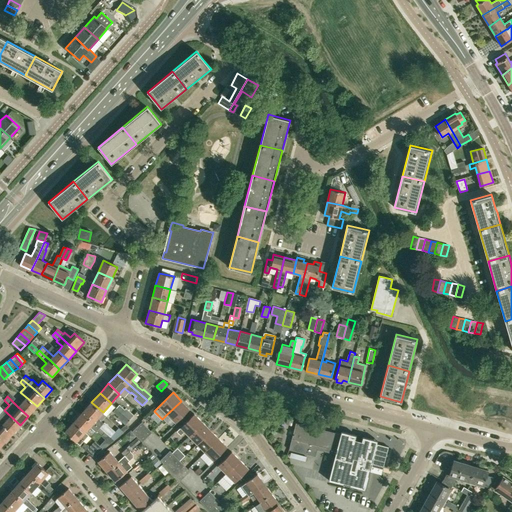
[(28,416),(37,406),(26,397),(18,407),(28,416)]
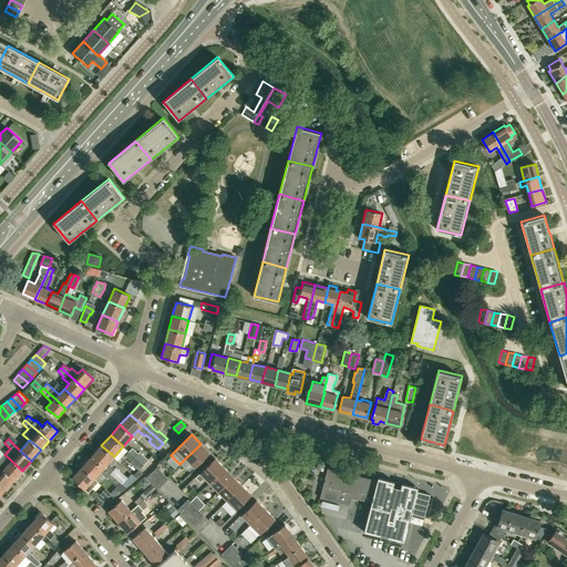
[(185,459),(195,467),(209,453),(200,444),(185,459)]
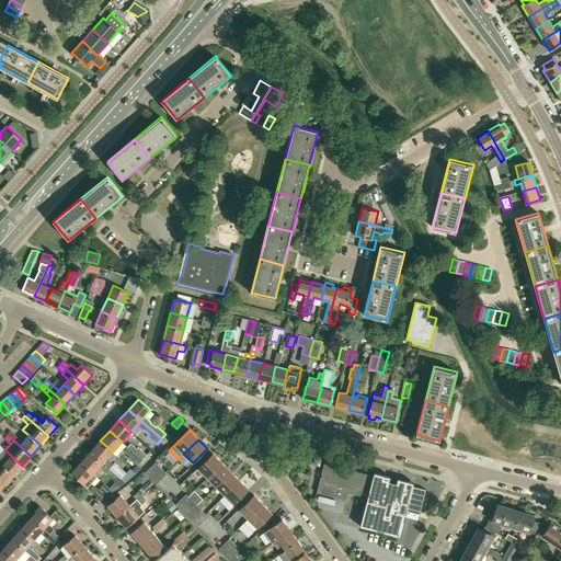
[(106,459),(113,451),(100,441),(90,451),(103,462),(109,468),(121,478),(123,474),(106,459)]
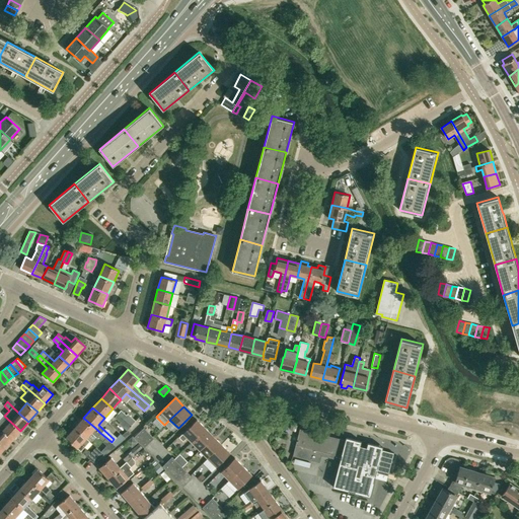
[(128,430),(136,422),(128,415),(127,416),(122,411),(116,417),(122,422),(120,423),(128,430)]
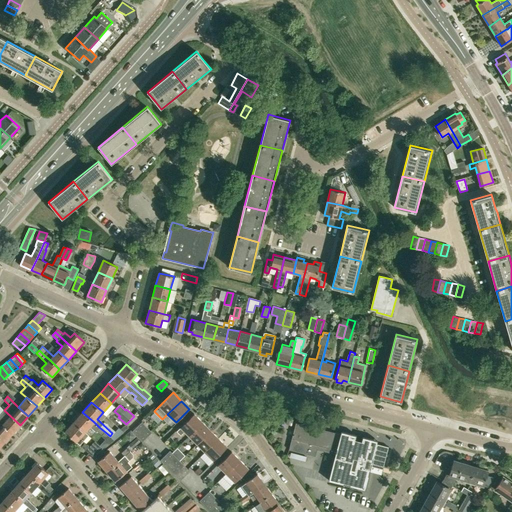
[(0,421),(13,433),(20,425),(4,410),(0,414),(0,421)]
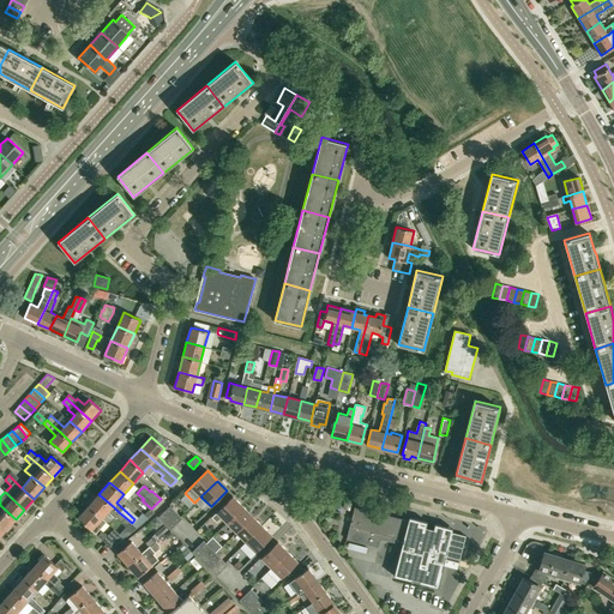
[(119,512),(113,506),(98,494),(89,506),(102,518),(108,511),(114,517),(115,516),(122,522),(126,518),(119,512)]
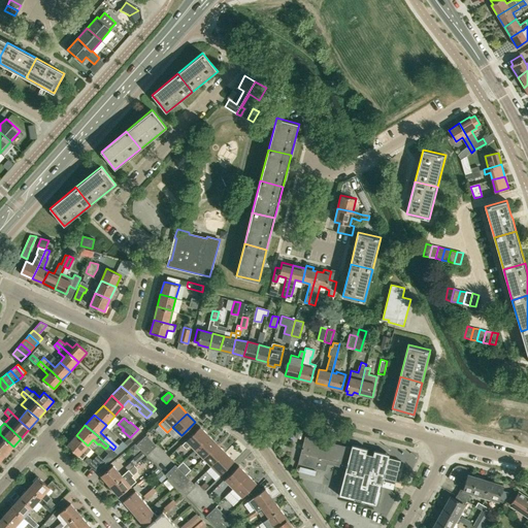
[(195,449),(208,435),(200,427),(182,444),(187,450),(191,444),(195,449)]
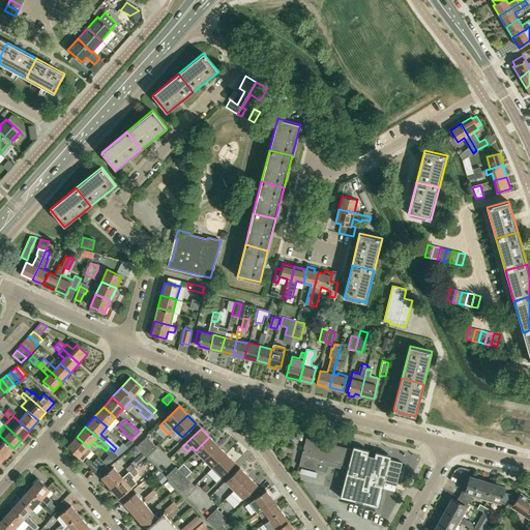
[(296,437),(295,439),(301,441),(303,437),(304,433),(298,431),(296,437)]
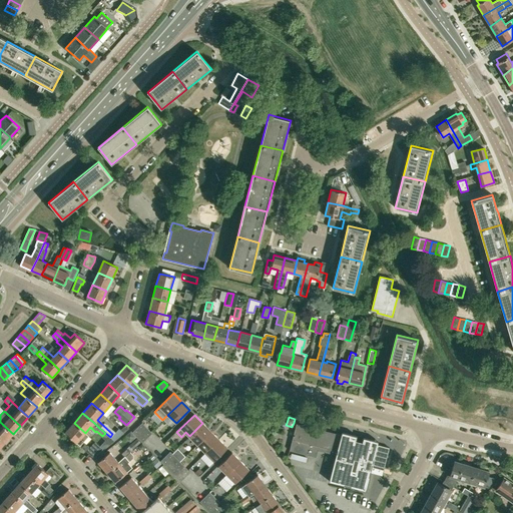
[(0,438),(5,443),(13,434),(0,422),(0,438)]
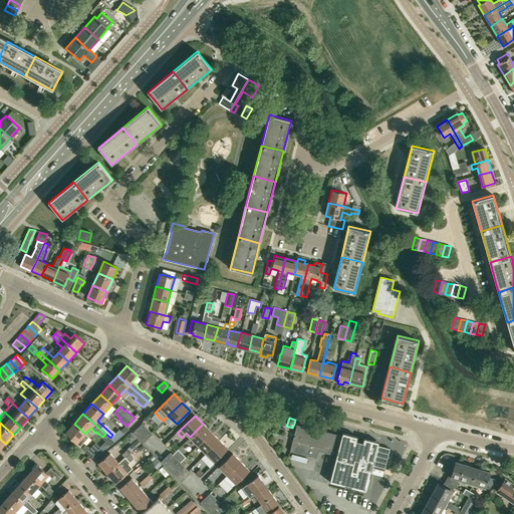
[(89,437),(85,434),(74,424),(65,433),(80,447),(89,437)]
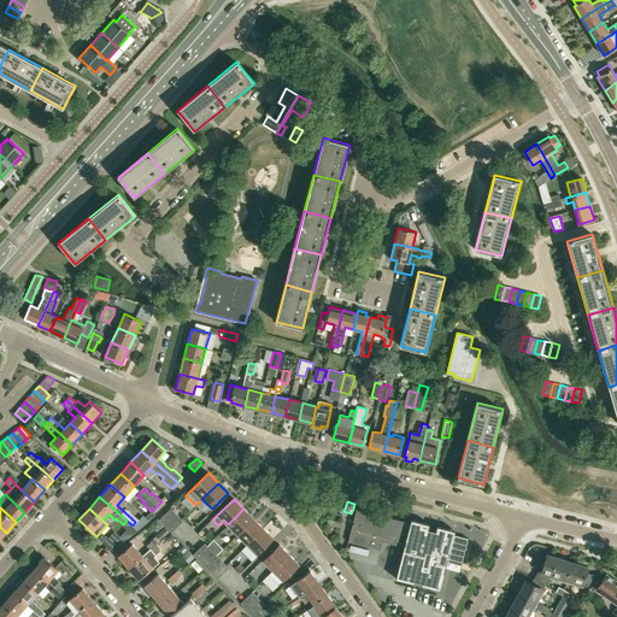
[(165,515),(177,527),(183,521),(171,509),(165,515)]
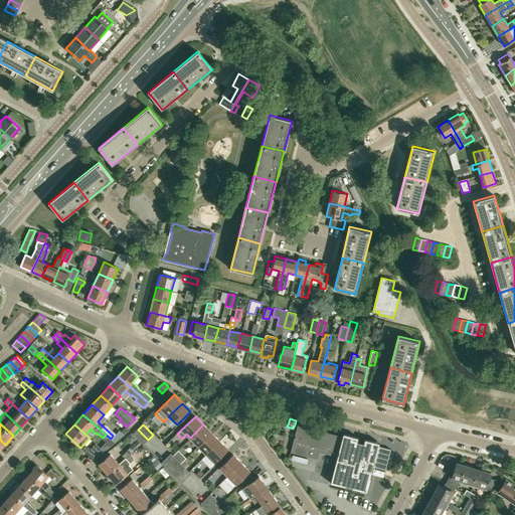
[(198,447),(211,433),(203,424),(190,438),(198,447)]
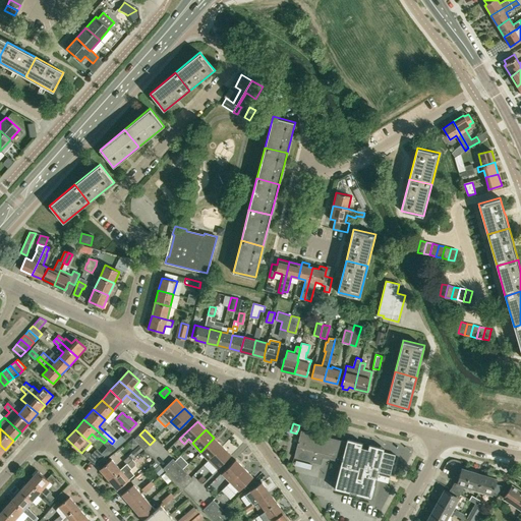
[(322,436),(301,430),(294,457),(321,464),(323,457),(342,462),(335,488),(350,493),(350,491),(356,493),(356,494),(371,498),(378,471),(391,474),(396,454),(384,451),(385,448),(369,445),(368,449),(362,447),(363,443),(348,439),(347,442),(328,438),(321,437),(322,436)]
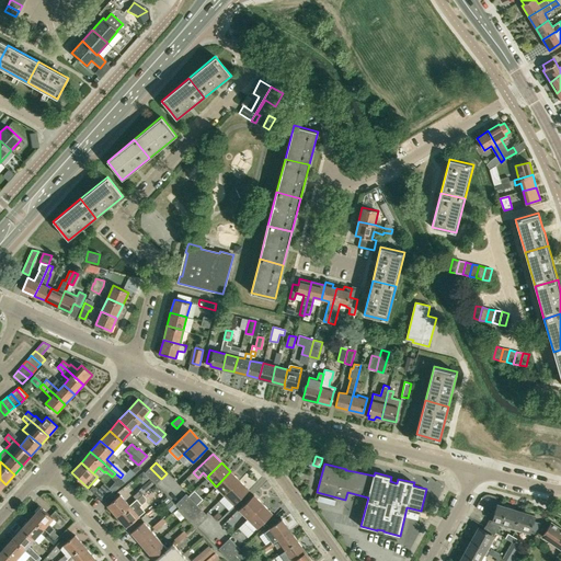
[(156,484),(161,479),(150,468),(145,472),(151,480),(155,483),(156,484)]
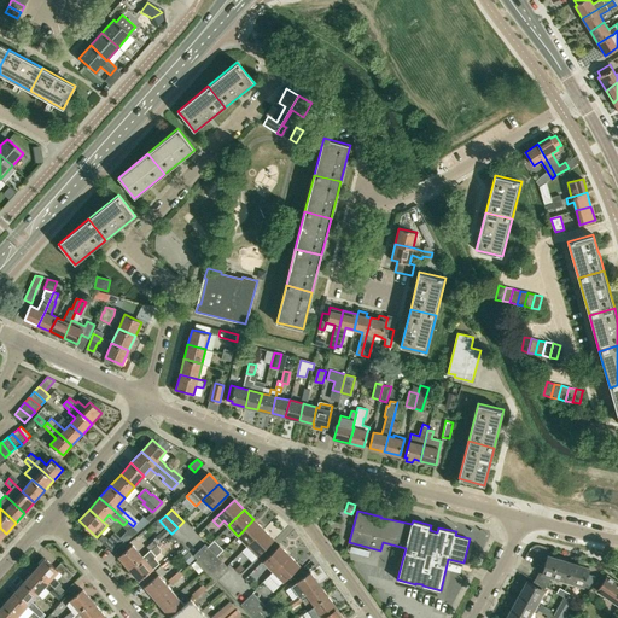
[(248,546),(263,529),(254,519),(238,536),(248,546)]
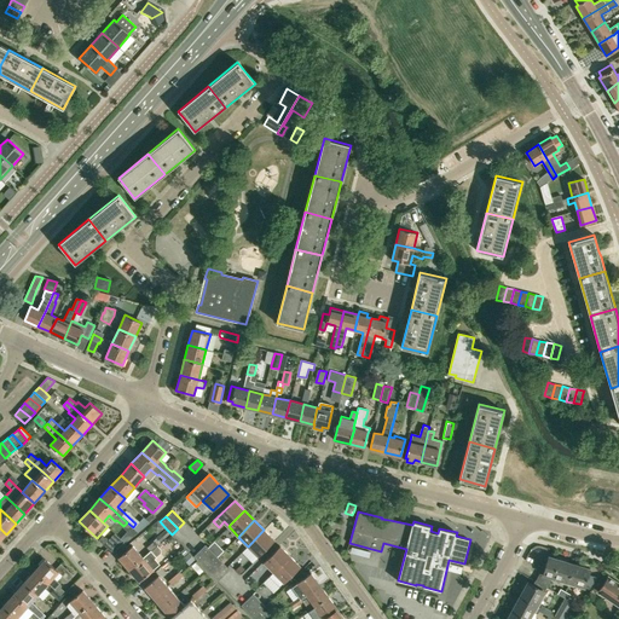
[(157,545),(171,533),(167,530),(148,548),(150,551),(157,545)]
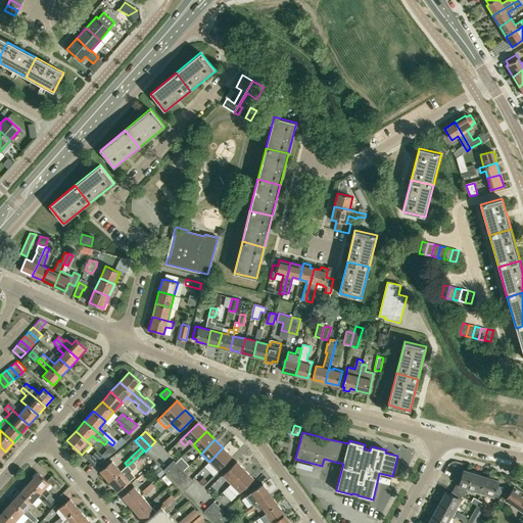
[(223,447),(209,462),(218,470),(232,457),(223,447)]
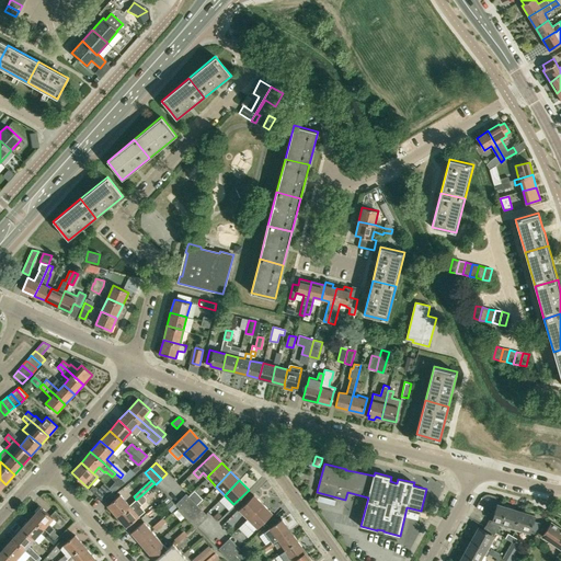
[(111,490),(106,485),(103,482),(96,489),(93,485),(90,489),(95,494),(96,495),(102,500),(111,490)]
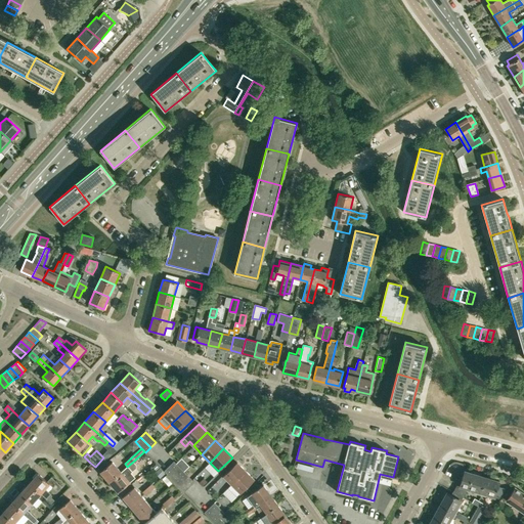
[(98,470),(110,482),(121,472),(111,460),(98,470)]
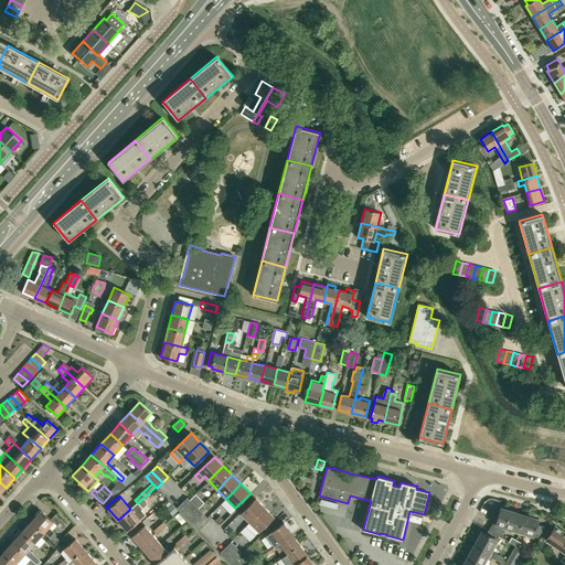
[(147,504),(147,501),(144,498),(137,503),(138,503),(130,509),(118,520),(127,531),(145,515),(140,510),(147,504)]
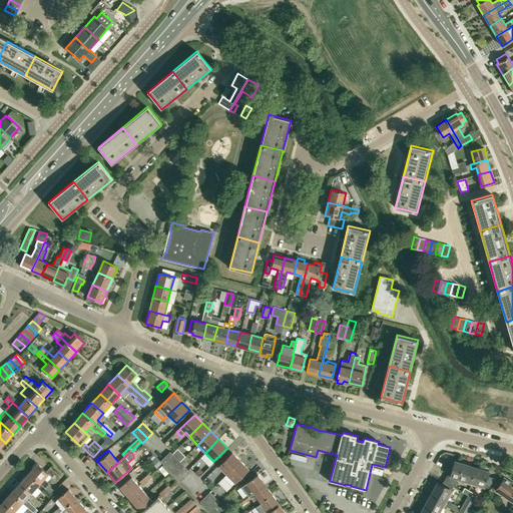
[(175,467),(180,462),(170,452),(165,456),(175,467)]
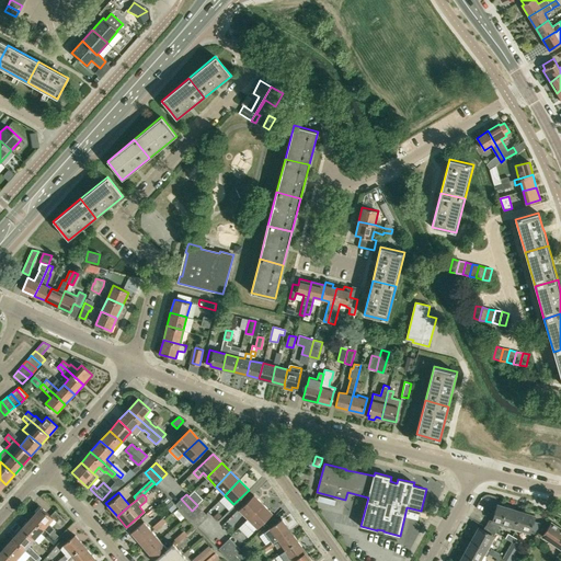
[(248,518),(263,504),(254,495),(239,510),(248,518)]
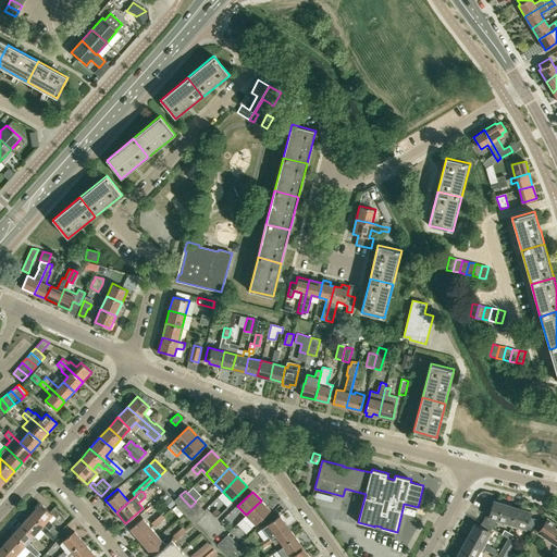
[(185,511),(190,507),(180,495),(174,500),(185,511)]
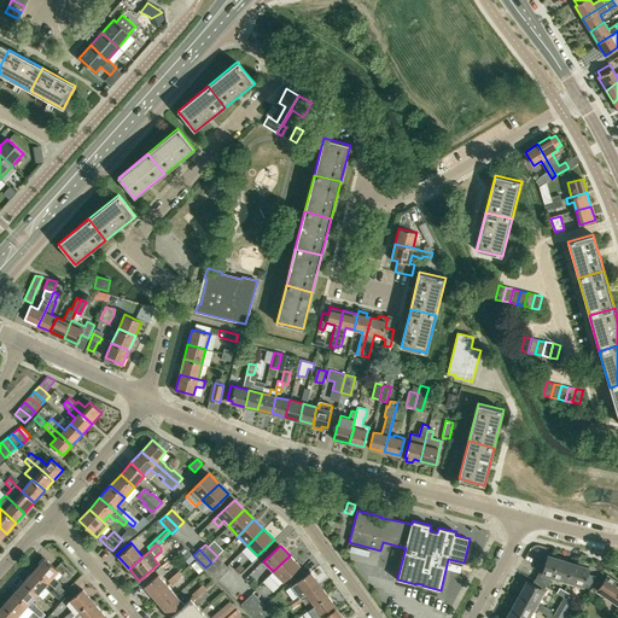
[(273,571),(269,576),(279,586),(299,565),(290,555),(273,571)]
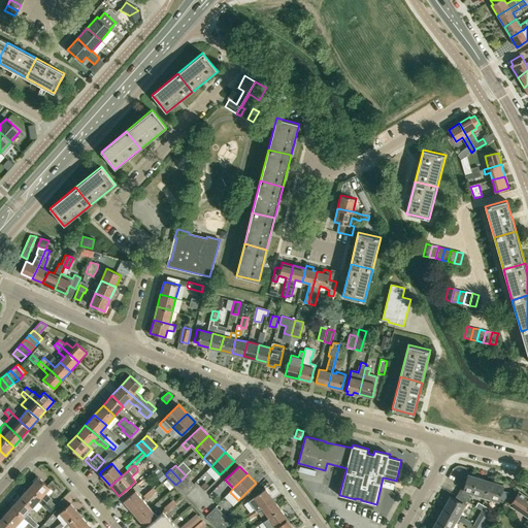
[(485,496),(490,481),(468,474),(463,490),(461,488),(457,495),(466,501),(471,492),(485,496)]
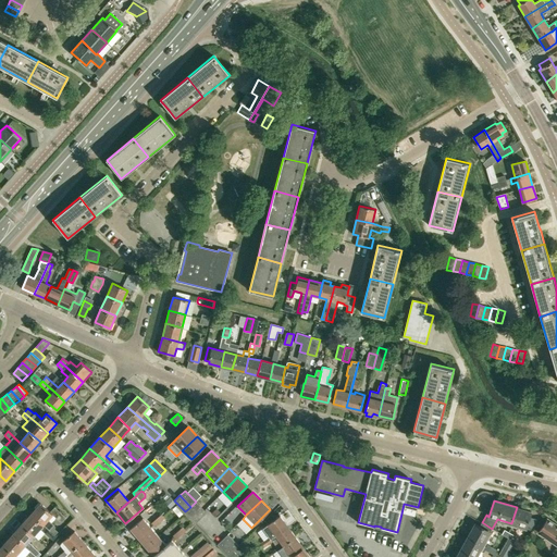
[(190,507),(201,518),(207,512),(196,502),(190,507)]
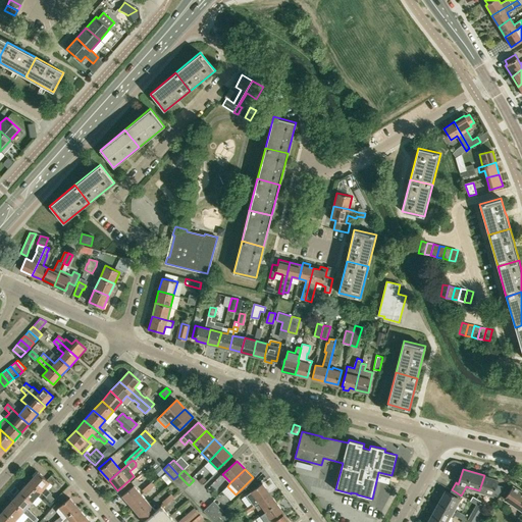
[(50,491),(45,487),(49,482),(58,489),(62,484),(51,475),(47,480),(38,472),(30,481),(41,491),(46,497),(51,502),(54,499),(49,493),(50,491)]
